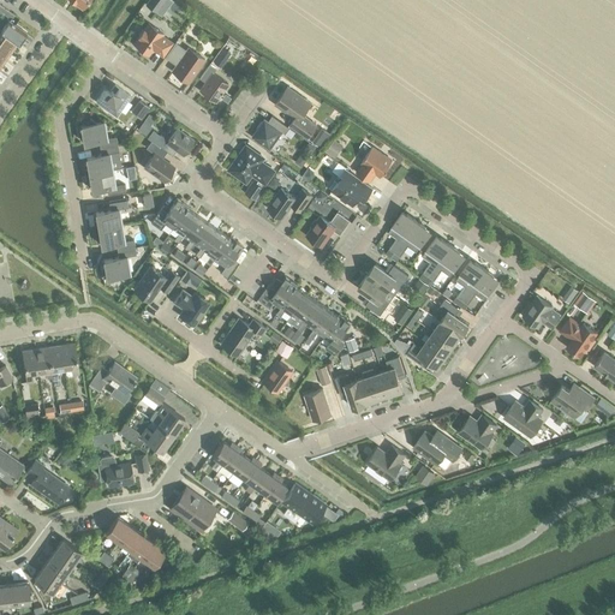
[(147,0),(144,4),(155,12),(163,0),(147,0)]
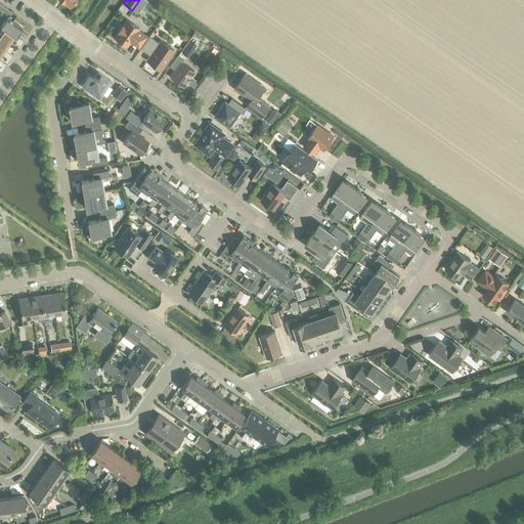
[(0,57),(14,37),(15,38),(23,29),(7,17),(0,27),(1,28),(0,28),(0,57)]
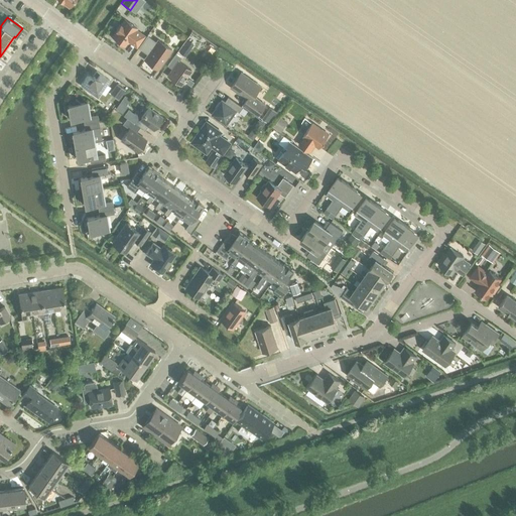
[(159,17),(155,22),(162,28),(166,23),(159,17)]
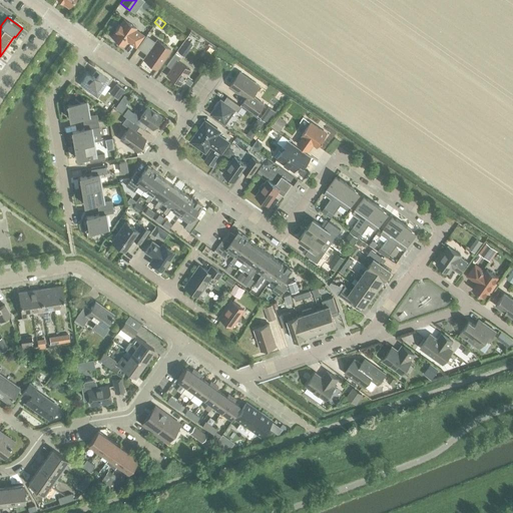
[(114,40),(115,42),(117,43),(119,44),(120,42),(123,45),(126,40),(135,46),(142,36),(134,30),(135,28),(123,19),(119,25),(115,30),(111,36),(114,39),(114,40)]
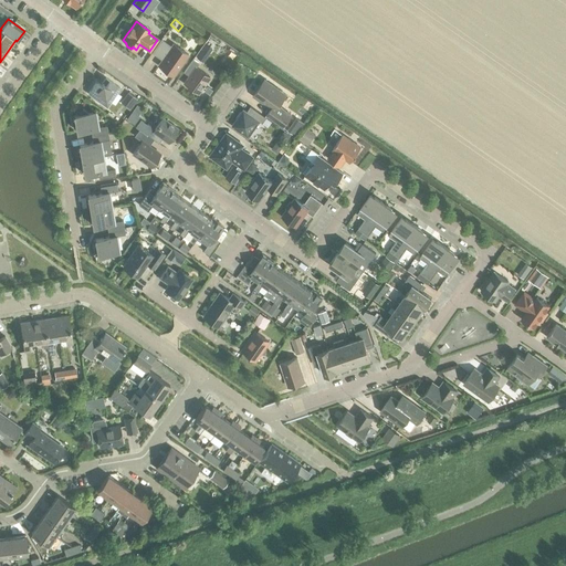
[(157,65),(173,76),(188,54),(173,44),(170,46),(160,40),(152,52),(161,60),(157,65)]
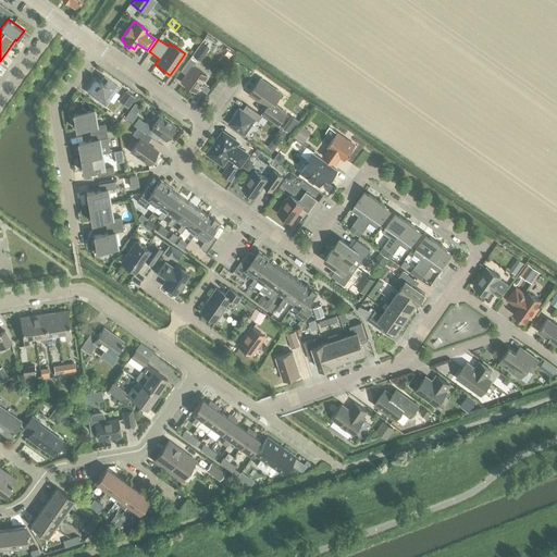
[(202,44),(197,50),(203,54),(208,48),(202,44)]
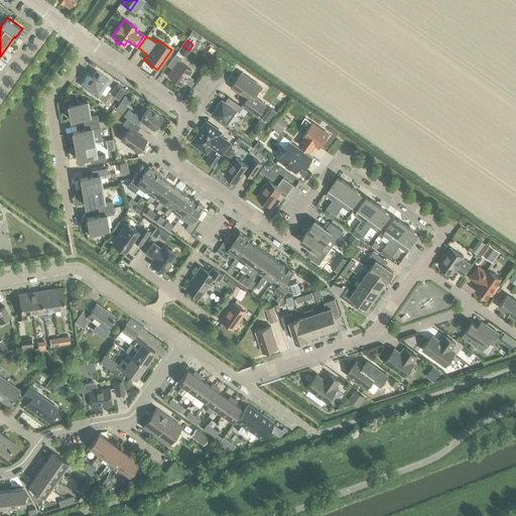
[(171,70),(167,76),(180,86),(190,71),(178,61),(180,58),(174,54),(166,66),(171,70)]
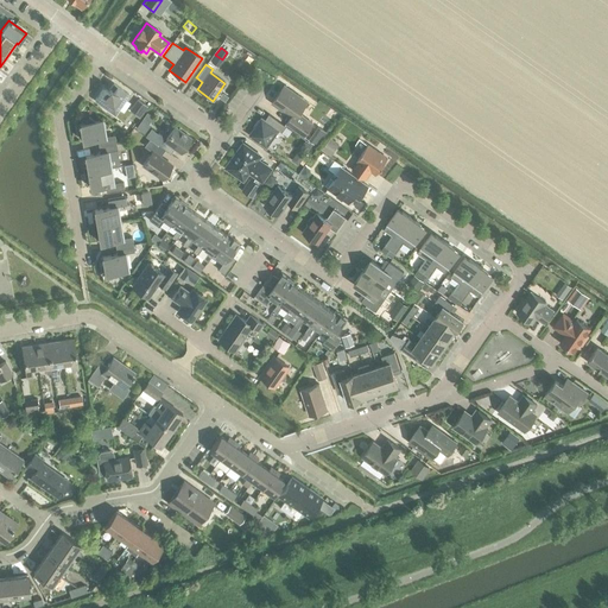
[(103,88),(95,100),(109,111),(108,111),(114,115),(119,109),(118,108),(128,94),(116,86),(113,84),(111,89),(108,92),(103,88)]
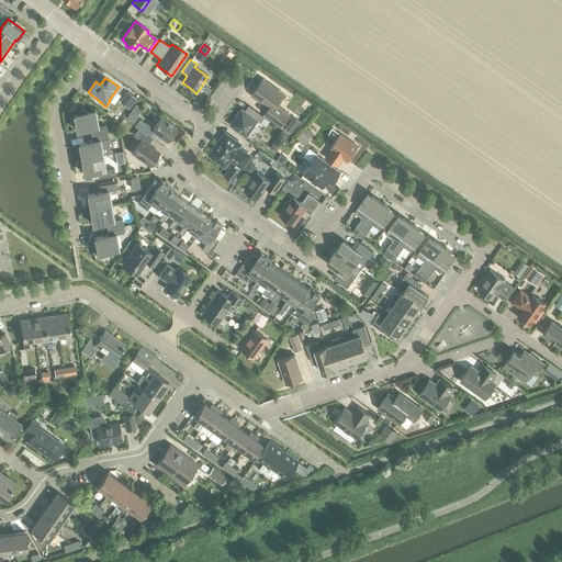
[(270,109),(266,114),(281,126),(290,114),(277,105),(284,94),(263,79),(251,96),(270,109)]
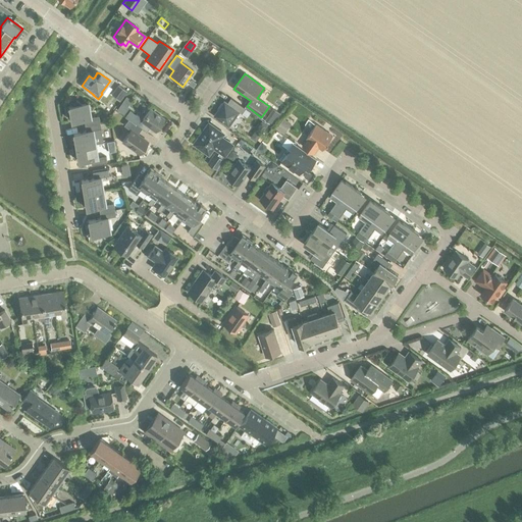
[(118,85),(110,95),(119,101),(126,91),(118,85)]
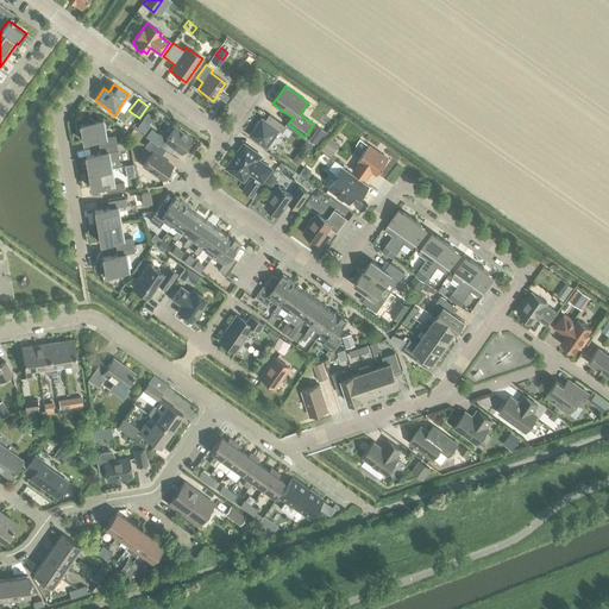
[(250,136),(268,148),(280,131),(283,133),(287,127),(270,114),(265,120),(263,119),(262,121),(259,121),(255,127),(256,129),(250,136)]
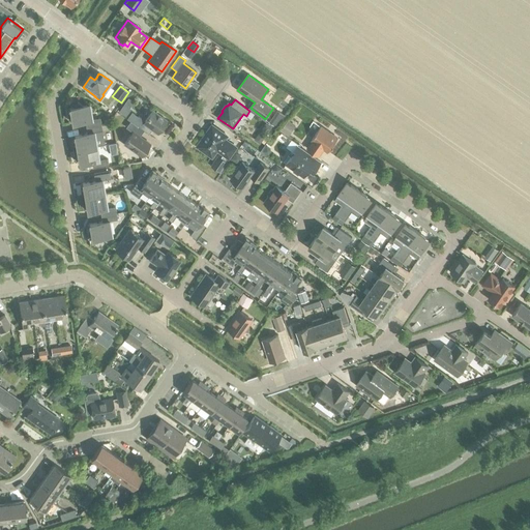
[(84,121),(85,127),(100,124),(99,118),(91,119),(88,106),(82,107),(77,102),(75,108),(66,109),(67,114),(68,118),(70,118),(71,123),(84,121)]
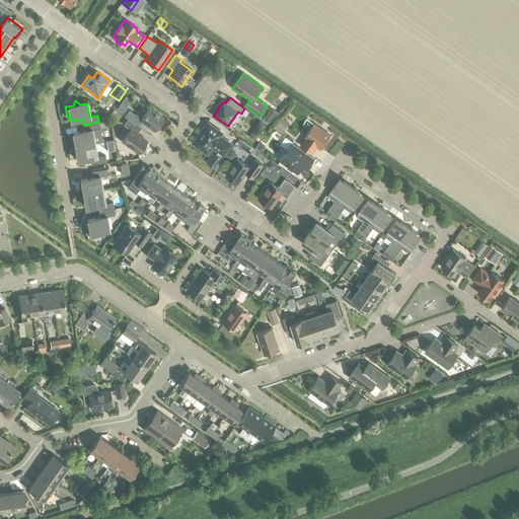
[(116,108),(122,114),(128,104),(122,100),(116,108)]
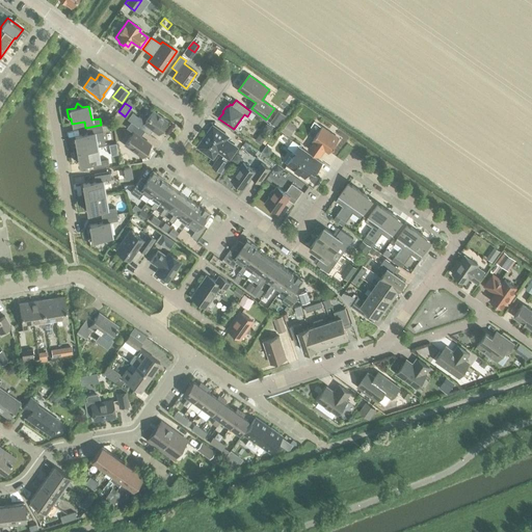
[(132,112),(127,120),(131,122),(138,127),(143,131),(144,131),(149,135),(153,130),(158,134),(167,122),(153,111),(145,122),(132,112)]
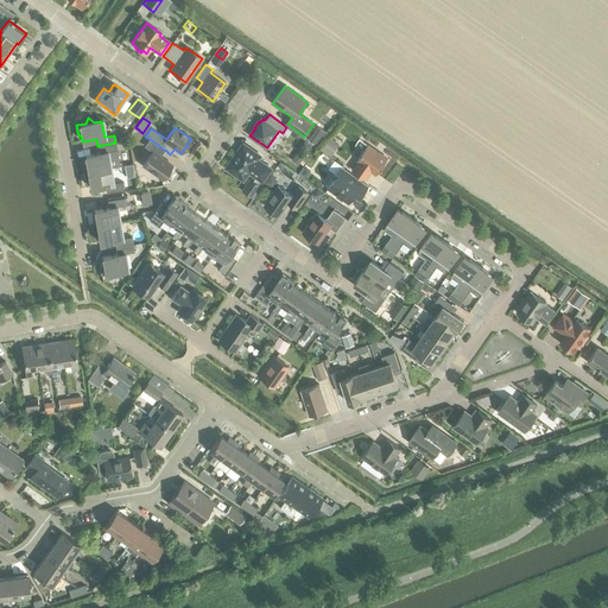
[(315,134),(310,140),(317,146),(322,139),(315,134)]
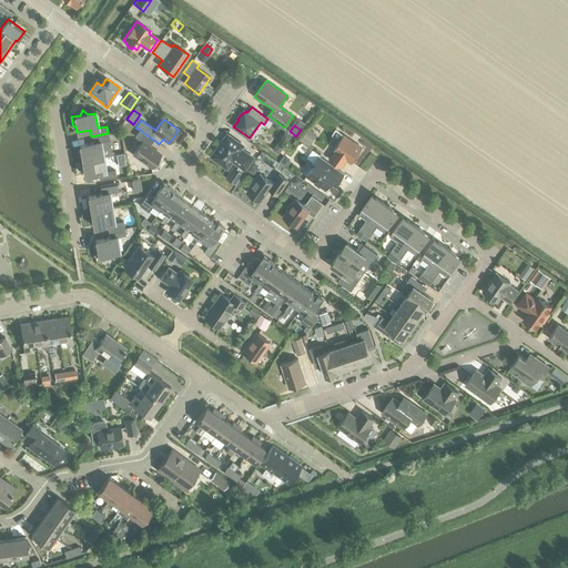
[(153,140),(148,135),(140,130),(135,137),(142,142),(133,154),(151,168),(161,154),(149,146),(153,140)]
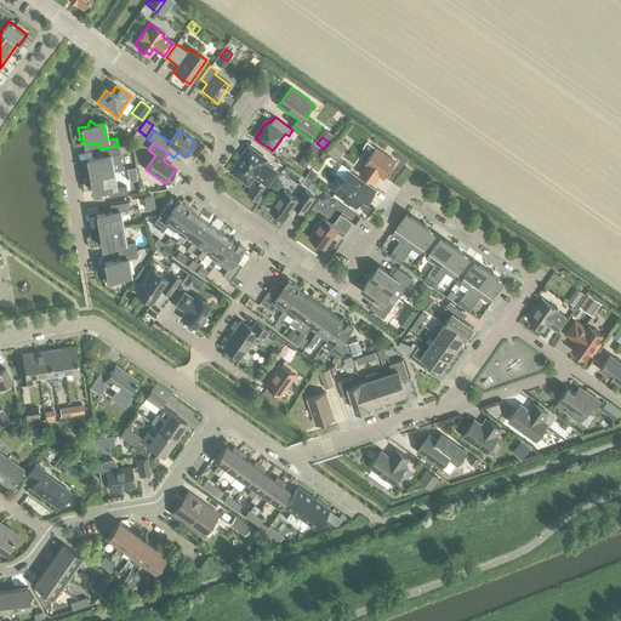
[(311,144),(305,154),(311,159),(318,149),(311,144)]
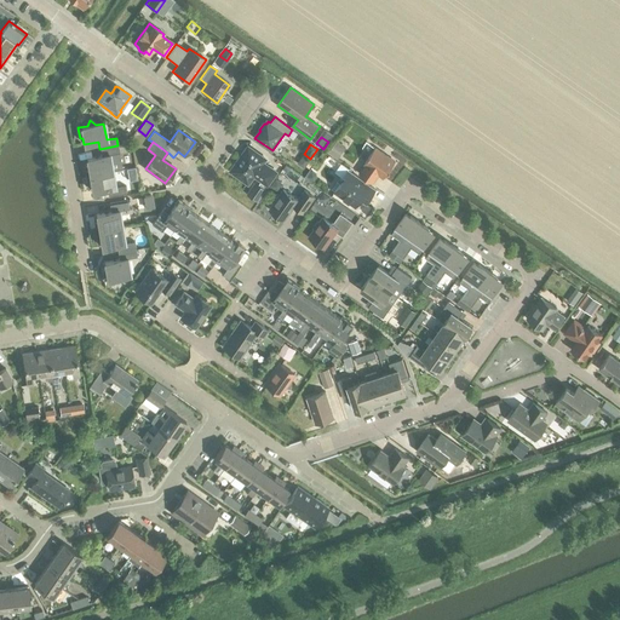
[(87,165),(84,165),(85,168),(85,172),(85,176),(112,171),(121,170),(119,154),(118,145),(99,149),(101,156),(86,159),(87,165)]
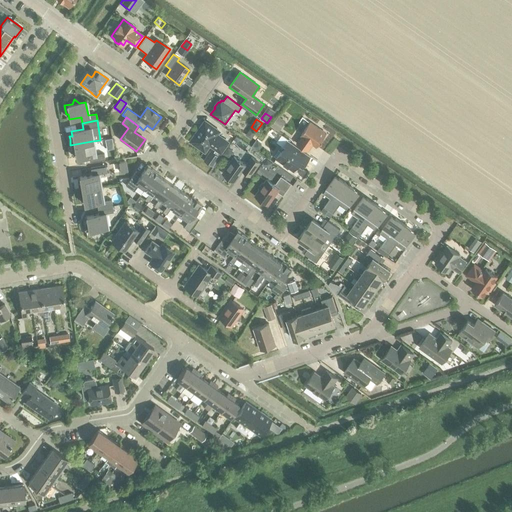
[(198,132),(199,133),(192,142),(205,152),(211,143),(216,147),(217,150),(221,153),(228,143),(216,134),(218,131),(205,121),(198,132)]
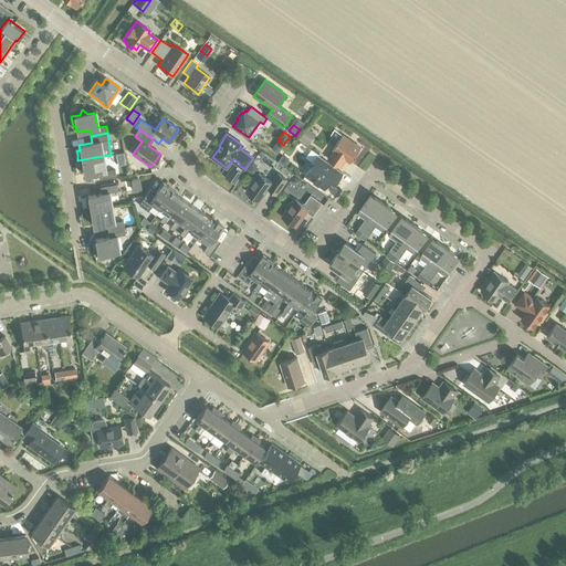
[(302,134),(297,139),(307,147),(312,140),(302,134)]
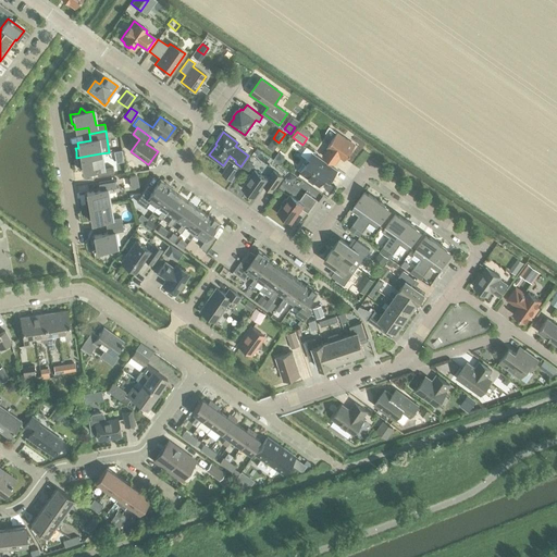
[(323,157),(334,165),(341,157),(345,161),(355,147),(337,134),(327,148),(329,149),(323,157)]
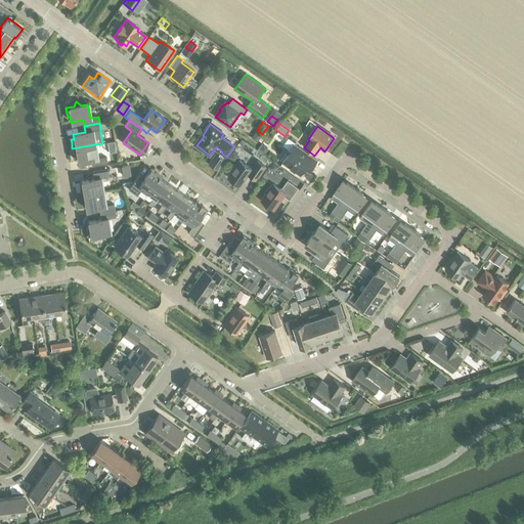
[(286,154),(280,160),(284,162),(282,164),(300,176),(308,164),(313,168),(317,161),(295,144),(288,140),(282,146),(290,151),(289,154),(290,154),(288,156),(286,154)]
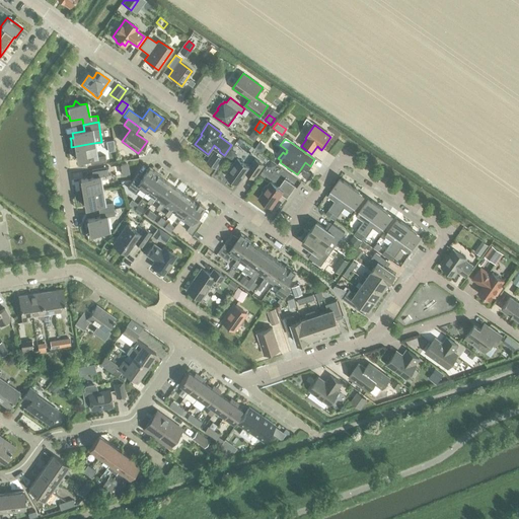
[(93,143),(71,147),(73,156),(76,155),(77,160),(89,158),(90,164),(104,162),(103,155),(95,157),(93,143)]
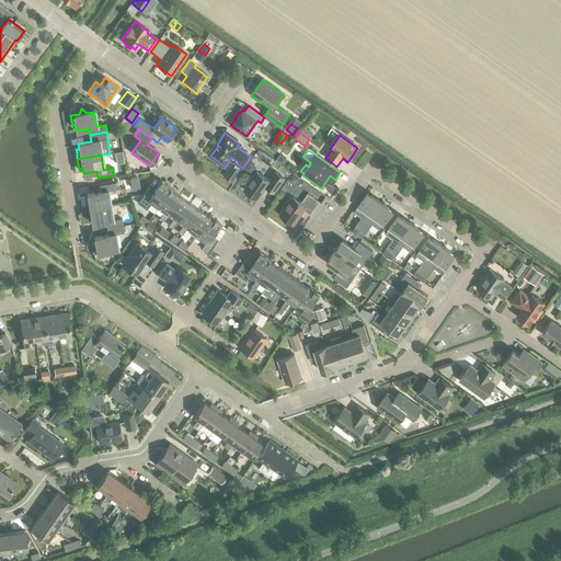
[(249,162),(244,169),(251,173),(253,170),(253,164),(249,162)]
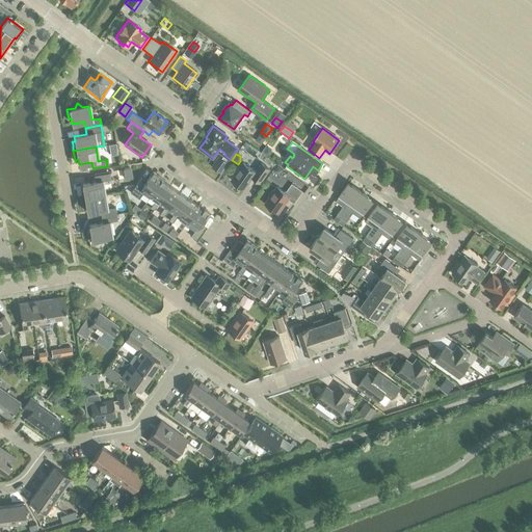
[(212,166),(221,174),(229,162),(219,156),(212,166)]
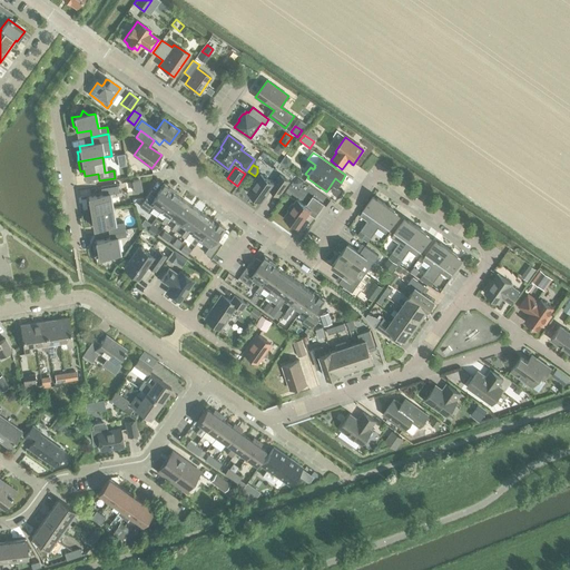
[(248,193),(262,203),(271,190),(278,196),(290,182),(281,175),(274,184),(261,175),(248,193)]
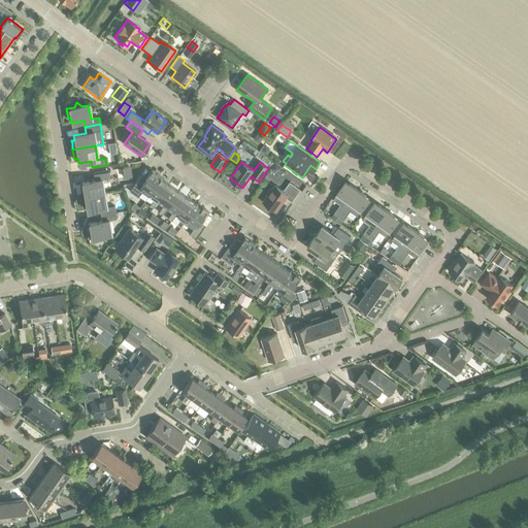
[(275,165),(271,170),(276,174),(281,168),(275,165)]
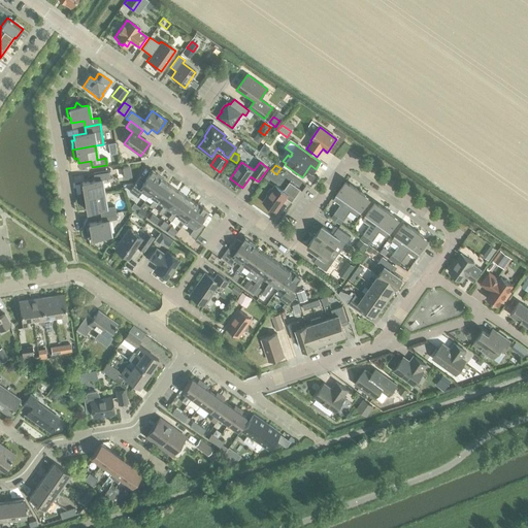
[(122,167),(124,178),(131,177),(129,166),(122,167)]
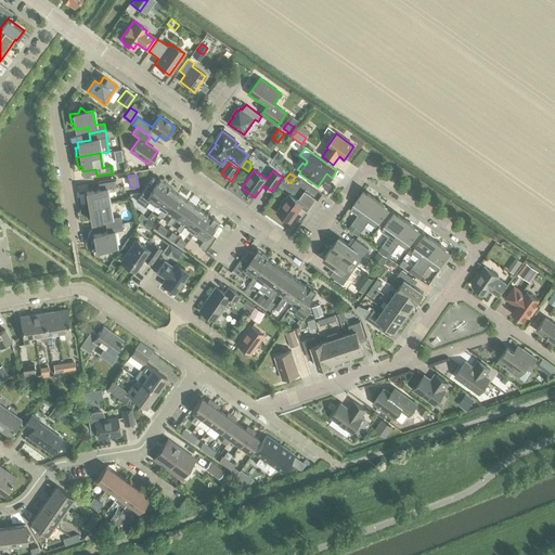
[(150,201),(156,206),(168,188),(169,188),(169,186),(159,179),(152,190),(146,185),(136,201),(144,207),(150,201)]
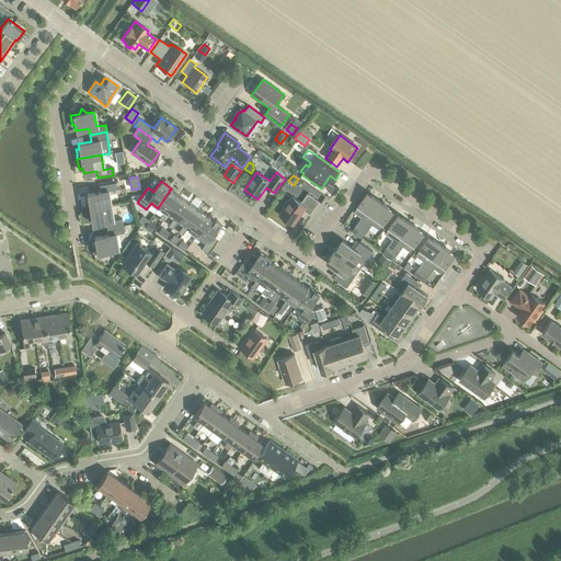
[(84,205),(86,209),(110,205),(107,191),(116,190),(115,182),(99,185),(100,192),(87,194),(88,199),(84,199),(84,205)]
